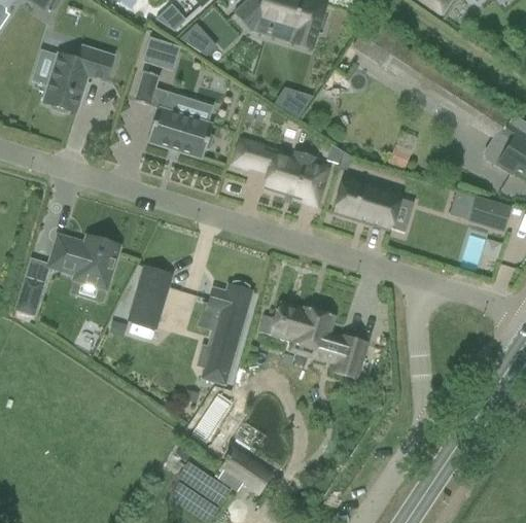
[(28,0),(43,9),(49,0),(28,0)]
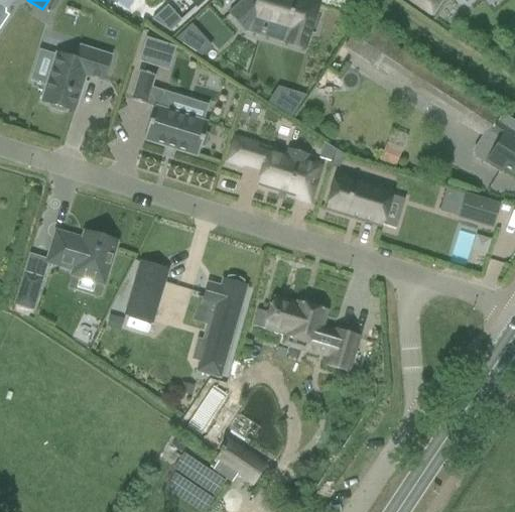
[(307,34),(317,1),(314,0),(240,0),(229,11),(246,29),(247,28),(261,33),(262,30),(264,31),(265,26),(263,26),(265,21),(286,28),(282,39),(303,46),(307,34)]
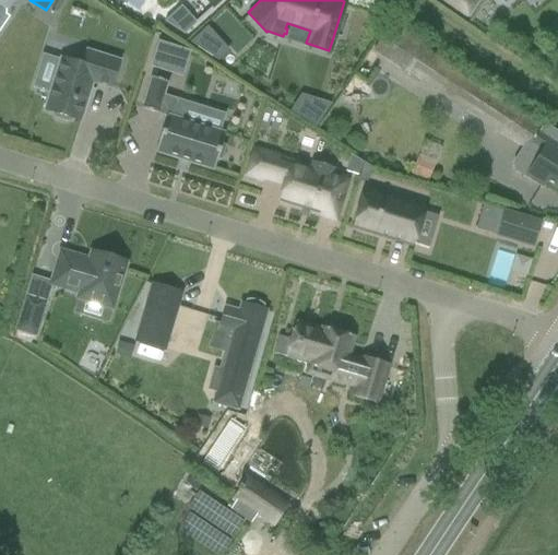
[(450,0),(469,12),(476,0),(506,0),(450,0)]
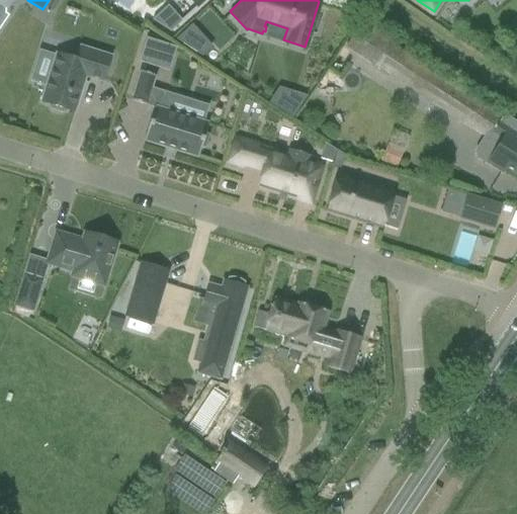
[(166,4),(152,16),(170,28),(180,19),(166,4)]
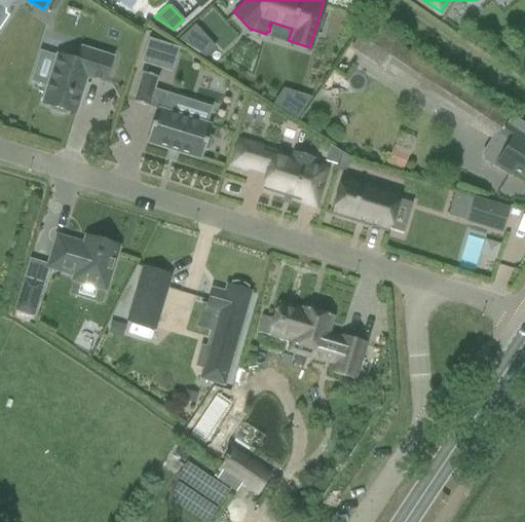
[(104,37),(112,39),(119,16),(111,14),(104,37)]
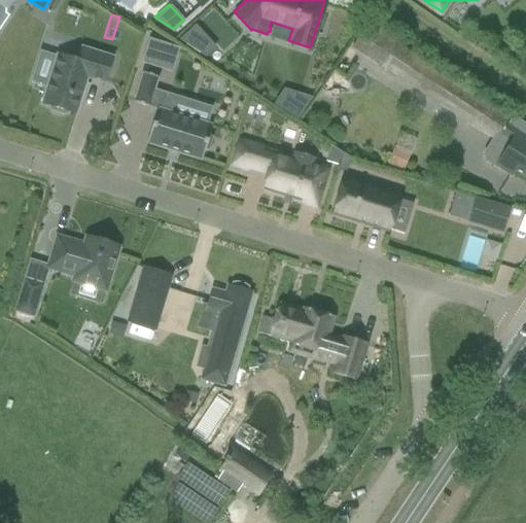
[(206,55),(218,41),(198,22),(185,35),(206,55)]
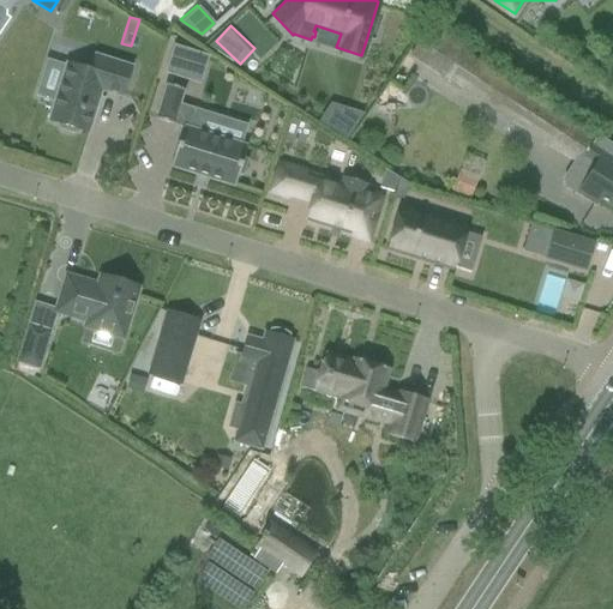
[(590,137),(425,29),(410,52),(576,160),(590,137)]
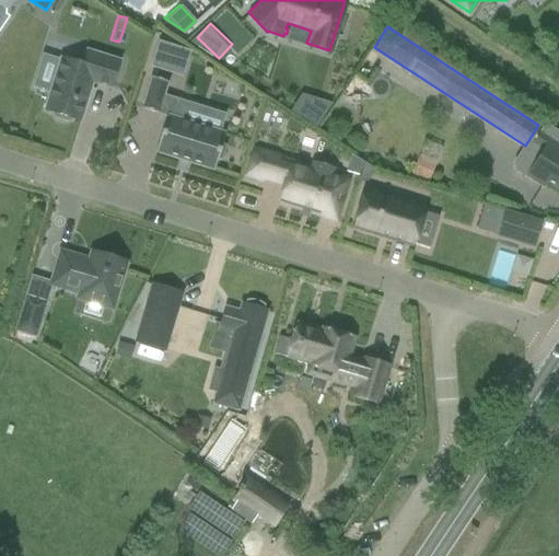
[(159,38),(151,65),(166,69),(175,44),(159,38)]
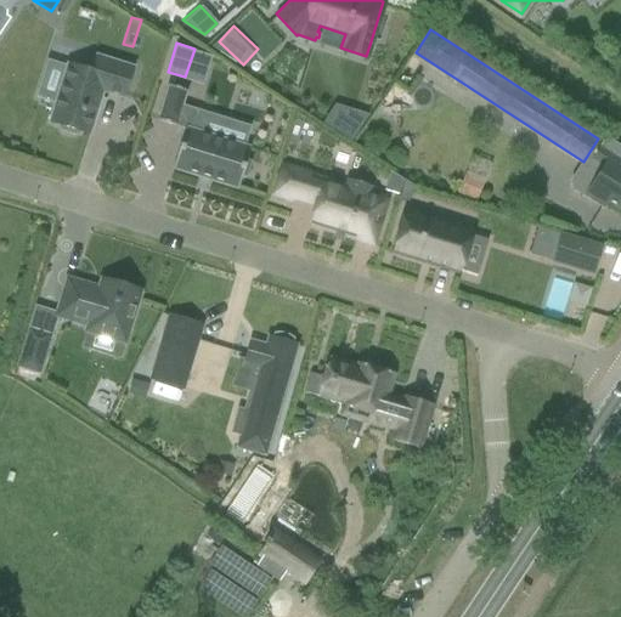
[(68,61),(50,119),(60,122),(62,128),(74,131),(80,129),(90,131),(103,89),(124,95),(134,64),(105,55),(97,52),(92,68),(68,61)]
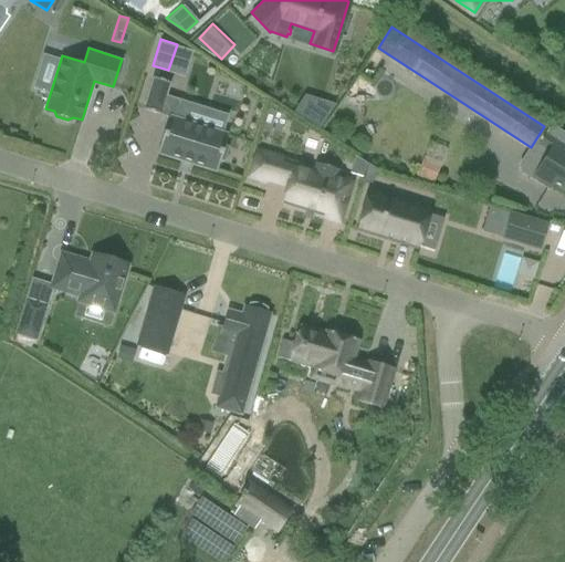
[(157,151),(210,167),(215,155),(218,156),(222,143),(219,142),(222,129),(185,117),(190,101),(166,93),(170,80),(154,75),(144,106),(169,114),(157,151)]
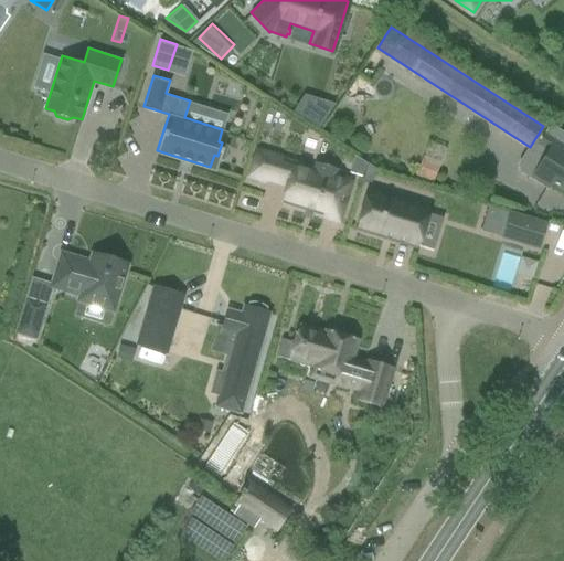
[(304,91),(297,113),(328,123),(336,101),(304,91)]
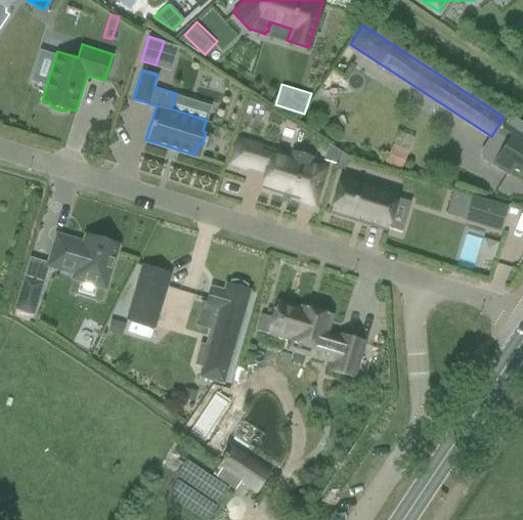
[(508,137),(492,163),(509,172),(512,167),(522,172),(522,121),(512,115),(508,121),(505,119),(497,131),(508,137)]
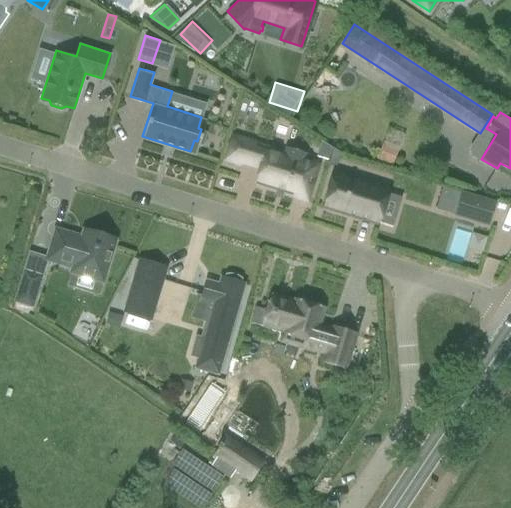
[(248,163),(255,139),(232,132),(225,157),(241,162),(241,161),(248,163)]
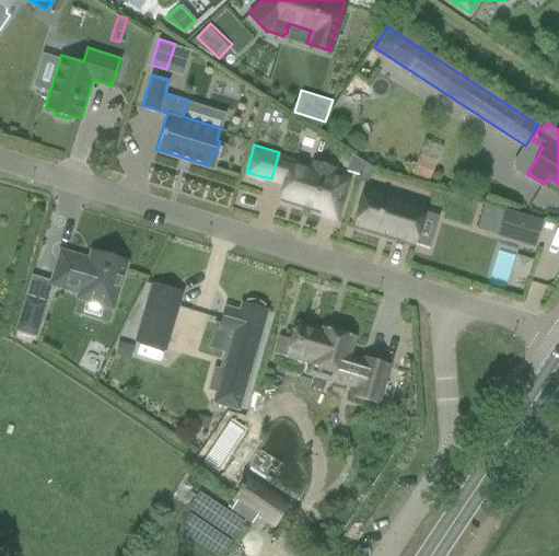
[(432,176),(439,157),(421,151),(415,171),(432,176)]
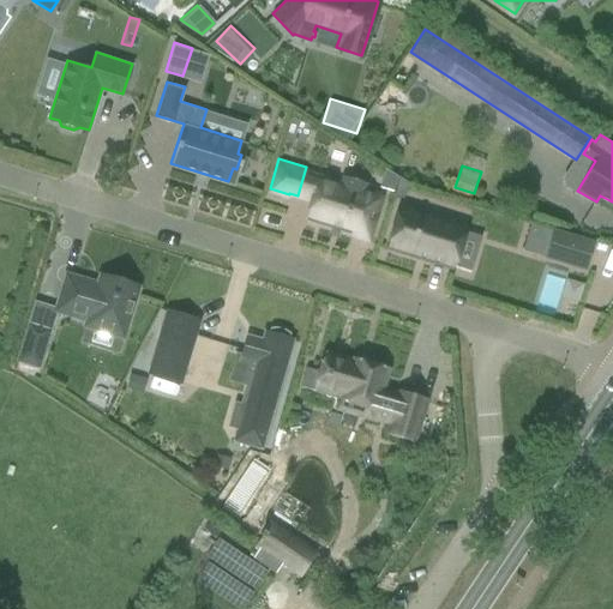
[(320,174),(307,217),(352,231),(352,233),(368,239),(383,192),(366,187),(367,181),(342,174),(341,180),(320,174)]
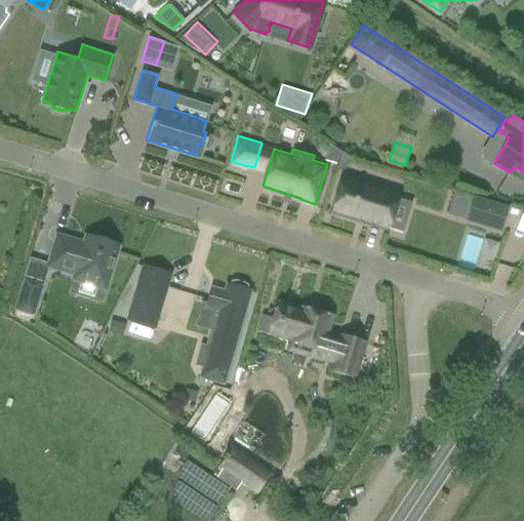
[(331,210),(388,228),(398,193),(343,175),(331,210)]
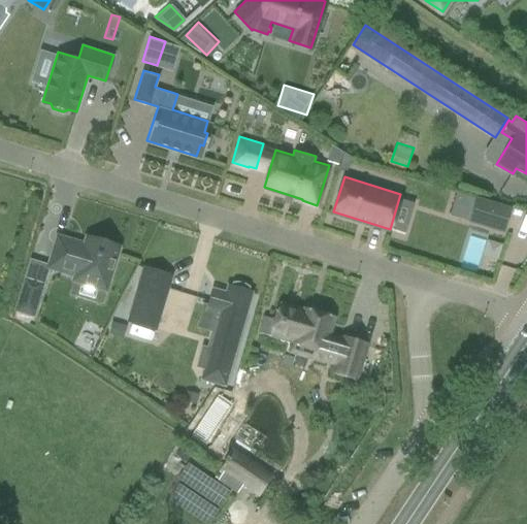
[(456,191),(450,213),(468,219),(504,230),(512,206),(475,196),(456,191)]
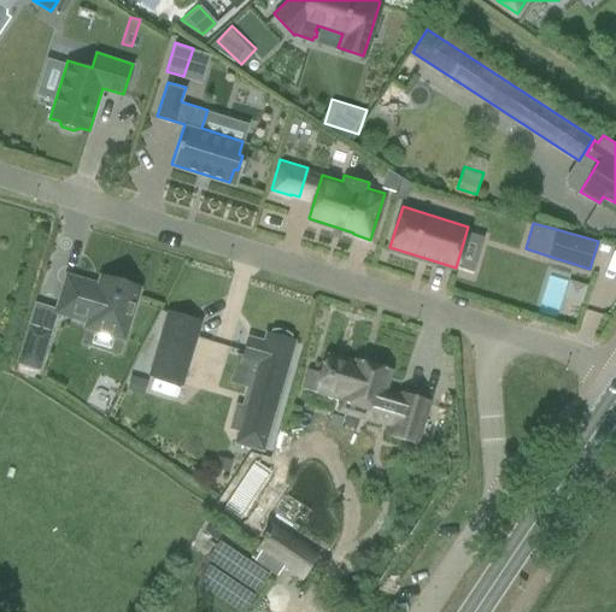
[(84,323),(83,328),(122,340),(139,284),(132,282),(127,278),(116,275),(110,276),(103,274),(99,283),(66,274),(54,313),(84,323)]
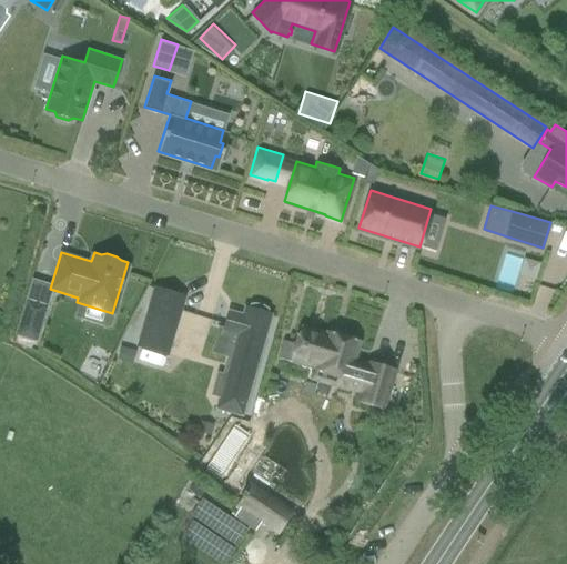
[(155,285),(138,346),(168,354),(184,294),(155,285)]
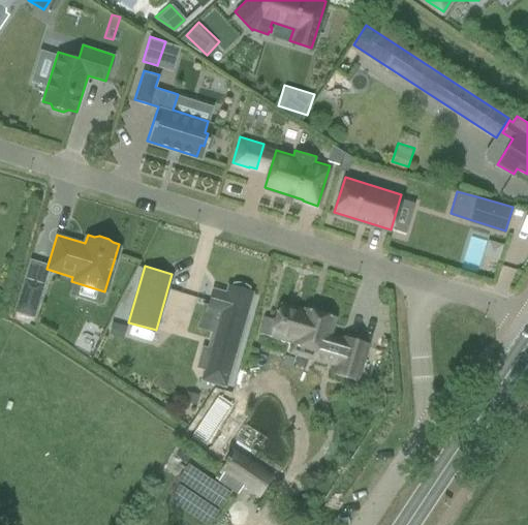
[(24,277),(13,310),(16,310),(31,315),(34,316),(44,283),(24,277)]
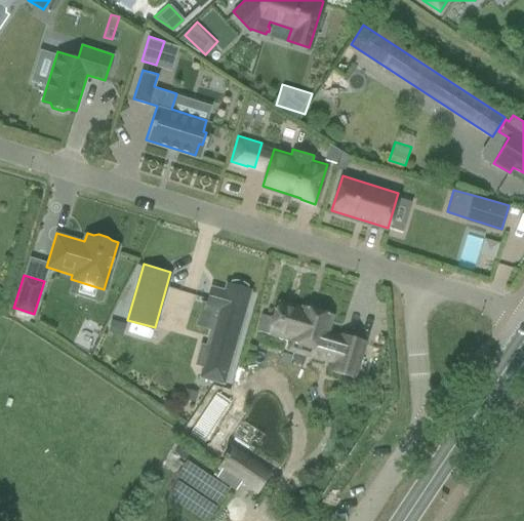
[(212,286),(206,306),(220,310),(201,375),(222,382),(243,308),(249,288),(246,287),(247,283),(244,281),(236,279),(232,279),(231,283),(228,282),(226,290),(212,286)]
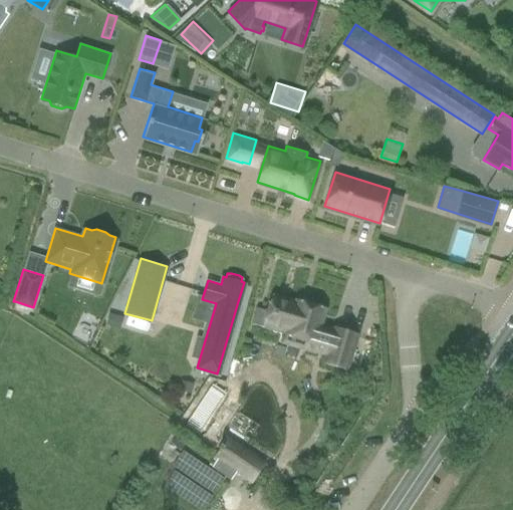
[(294,299),(272,293),(267,308),(258,305),(253,321),(309,338),(306,348),(314,350),(315,349),(326,352),(323,360),(347,367),(357,332),(333,325),(333,327),(321,323),(326,306),(294,297),(294,299)]
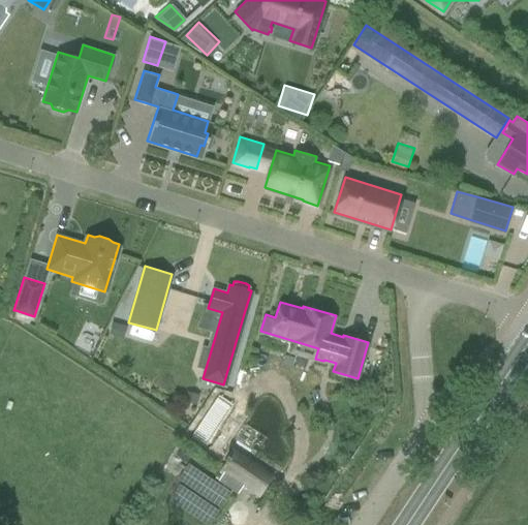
[(275,476),(236,451),(230,459),(229,458),(227,461),(228,462),(223,470),(225,471),(220,479),(240,492),(245,485),(261,495),(275,476)]
